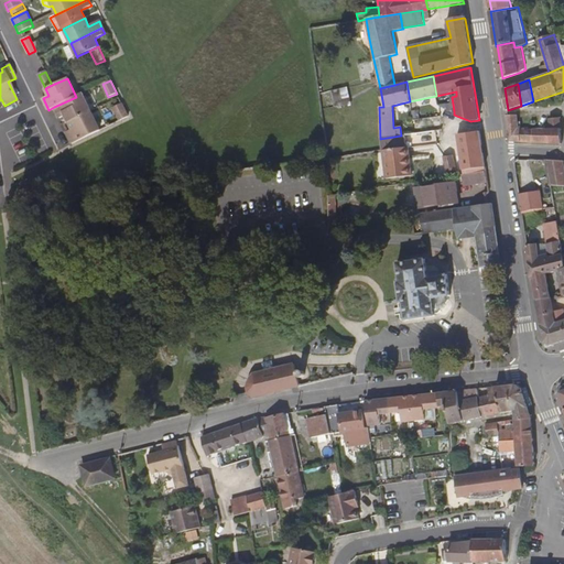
[(335,107),(350,104),(347,87),(332,90),(335,107)]
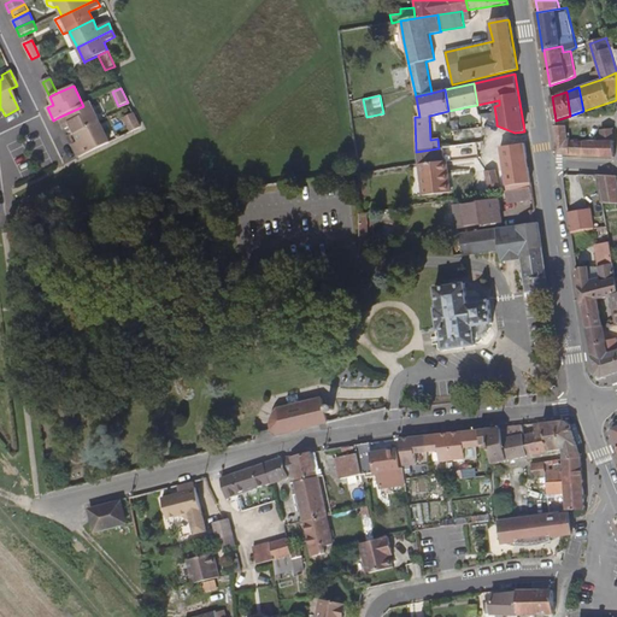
[(499,100),(477,105),(479,107),(479,111),(480,115),(492,123),(497,122),(494,106),(499,105),(499,100)]
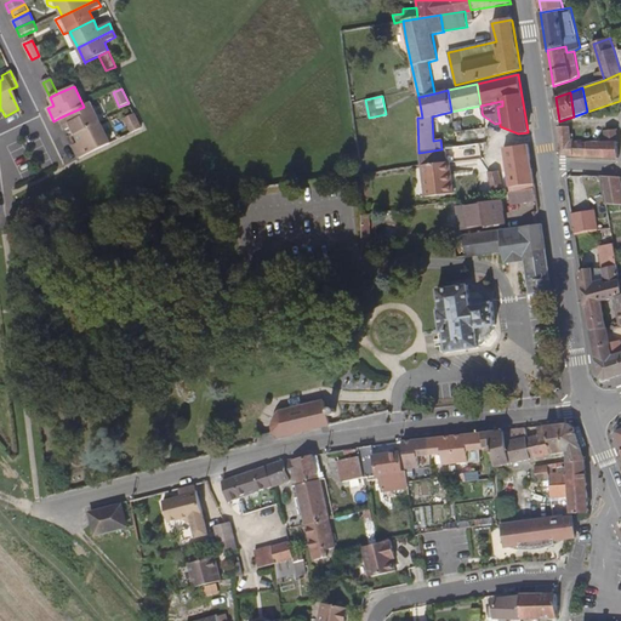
[(90,103),(84,107),(60,118),(66,131),(73,127),(75,135),(100,123),(90,103)]
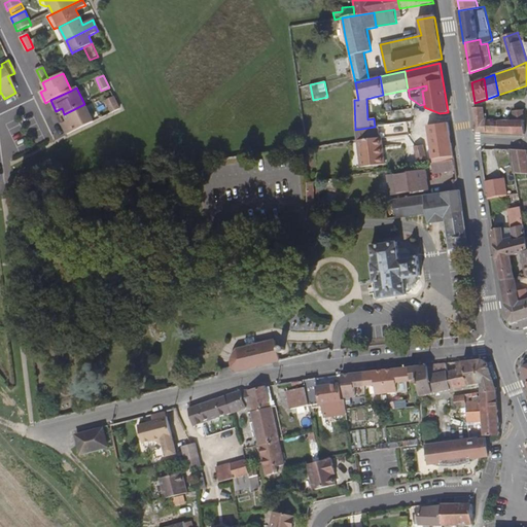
[(119,109),(113,97),(106,101),(112,113),(119,109)]
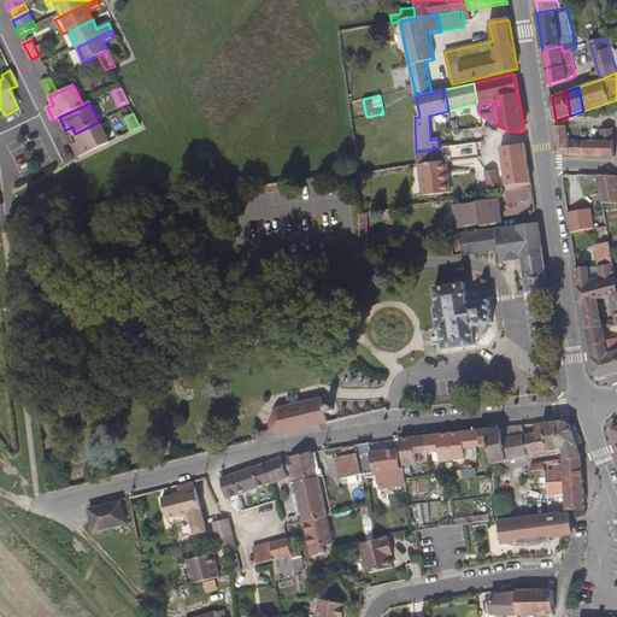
[(72,146),(78,158),(110,144),(99,122),(75,134),(80,142),(72,146)]
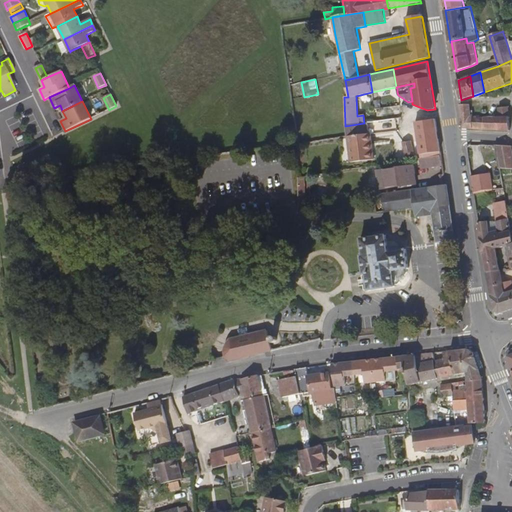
[(464,128),(477,129),(476,117),(471,117),(470,105),(461,105),(463,117),(464,128)]
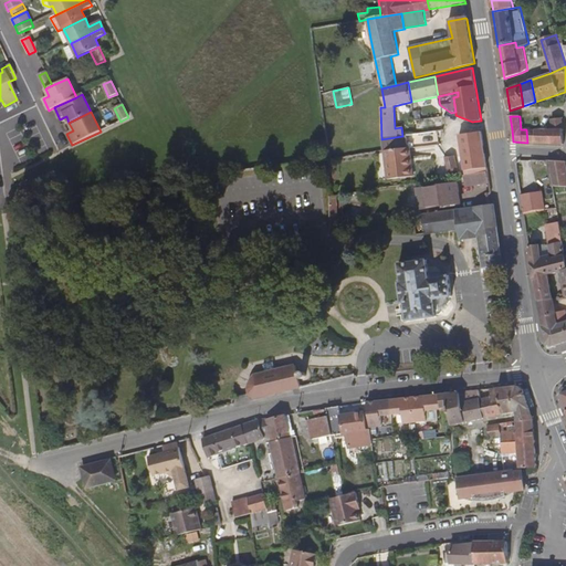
[(564,130),(564,117),(553,119),(552,130),(564,130)]
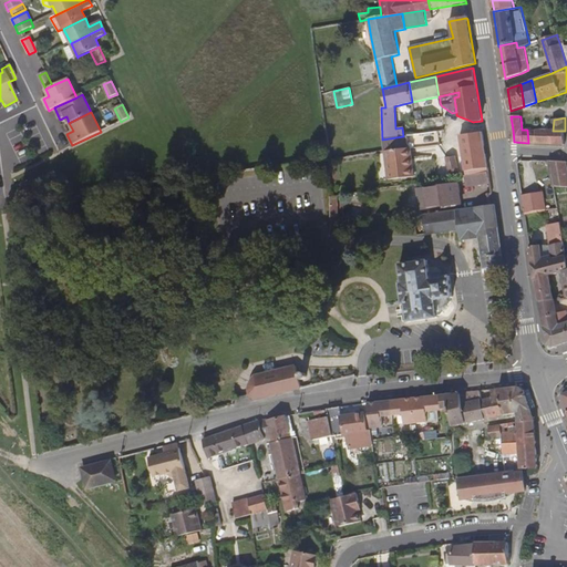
[(528,143),(538,143),(537,131),(527,130),(528,143)]
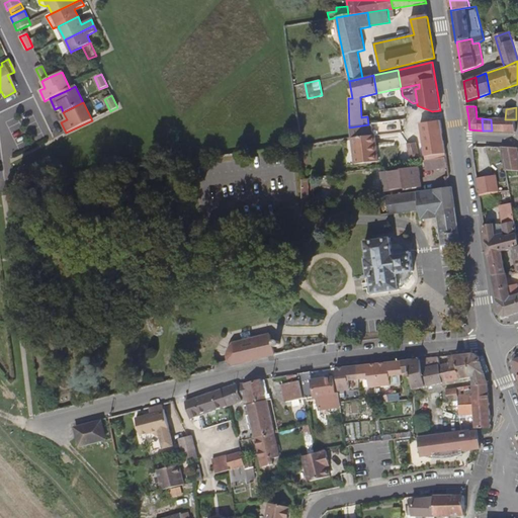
[(492,131),(503,132),(502,119),(491,119),(492,131)]
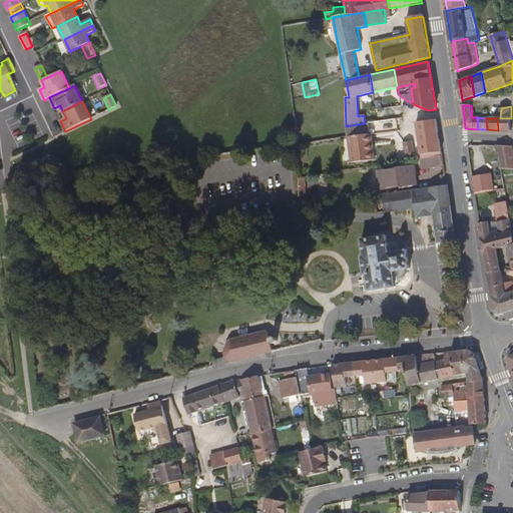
[(511,131),(511,118),(500,118),(497,118),(498,130),(511,131)]
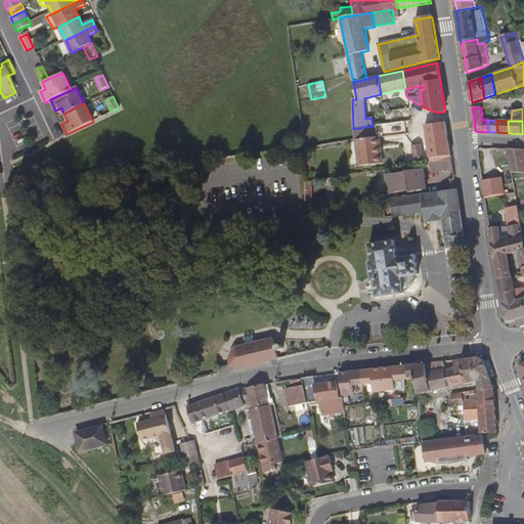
[(450,156),(445,123),(425,125),(429,158),(432,158),(450,156)]
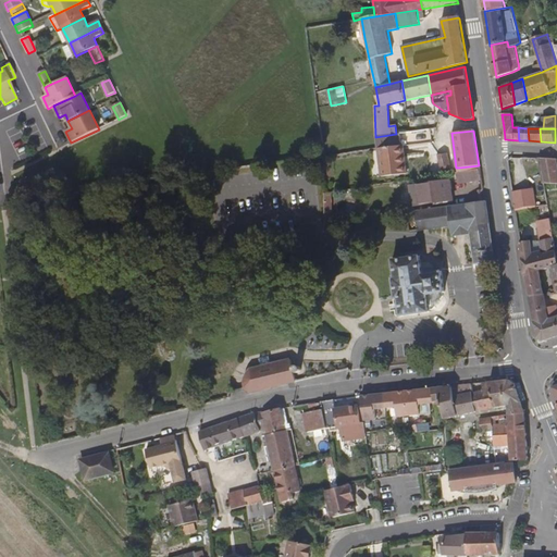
[(400,146),(399,133),(396,134),(375,137),(378,148),(380,177),(406,174),(406,164),(401,165),(400,146)]
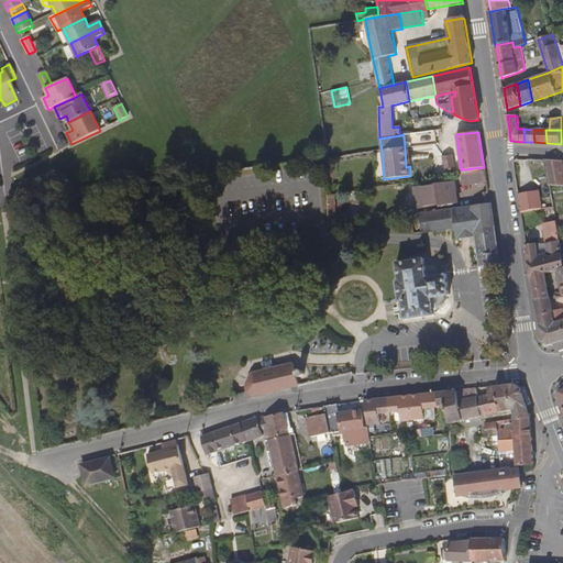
[(452,155),(442,156),(445,172),(455,172),(452,155)]
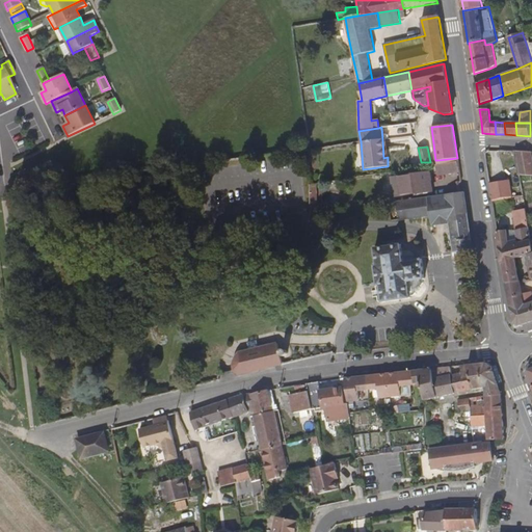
[(531,159),(530,152),(514,151),(519,175),(531,175),(531,159)]
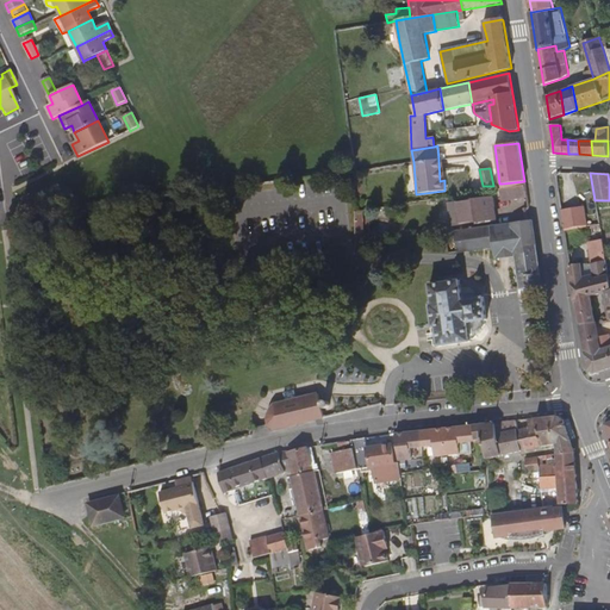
[(527,197),(526,185),(503,188),(500,188),(503,200),(527,197)]
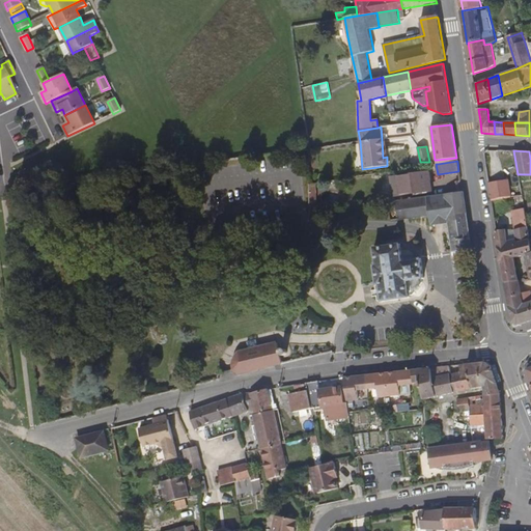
[(428,172),(397,176),(389,177),(392,197),(400,196),(431,192),(428,172)]
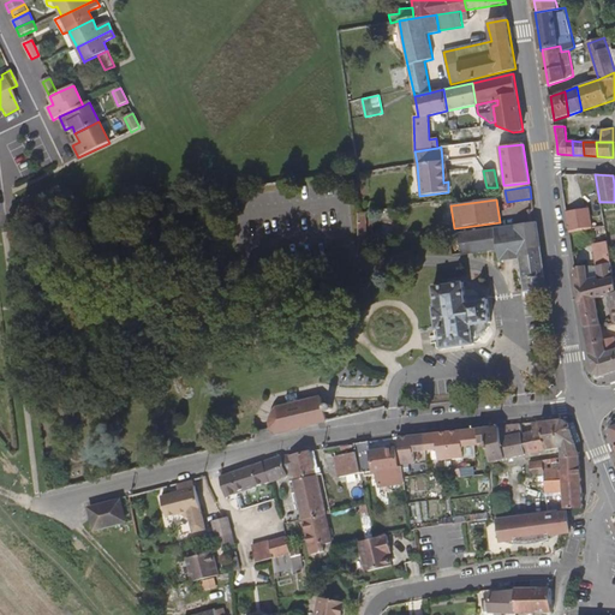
[(567,221),(568,232),(580,230),(578,220),(567,221)]
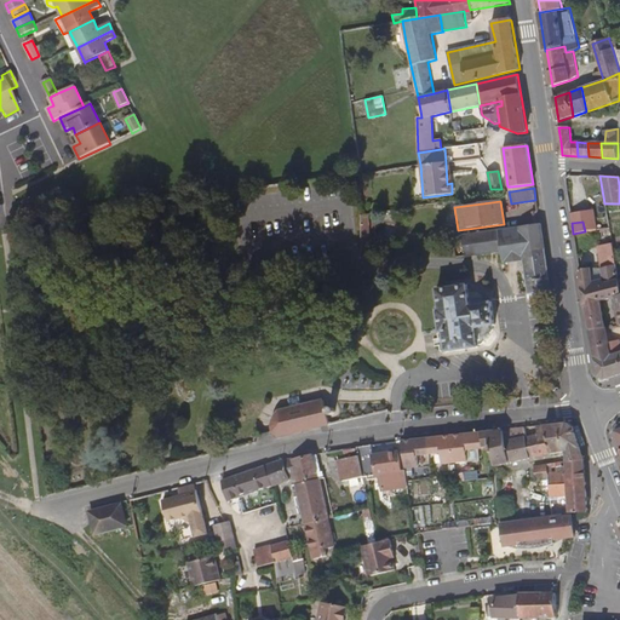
[(551,292),(540,225),(472,235),(475,254),(503,251),(503,246),(522,244),(524,259),(529,294),(551,292)]
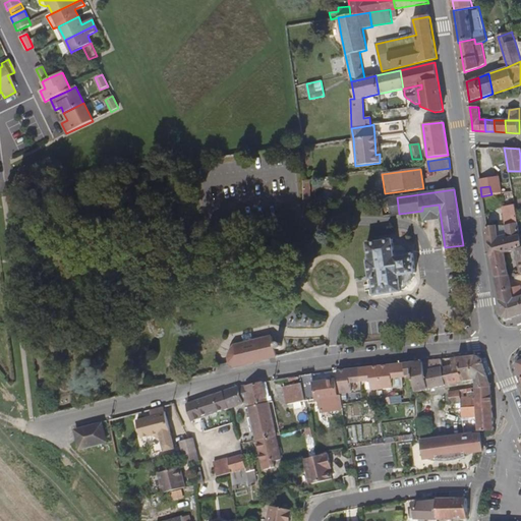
[(397,197),(389,198),(391,215),(399,214),(397,197)]
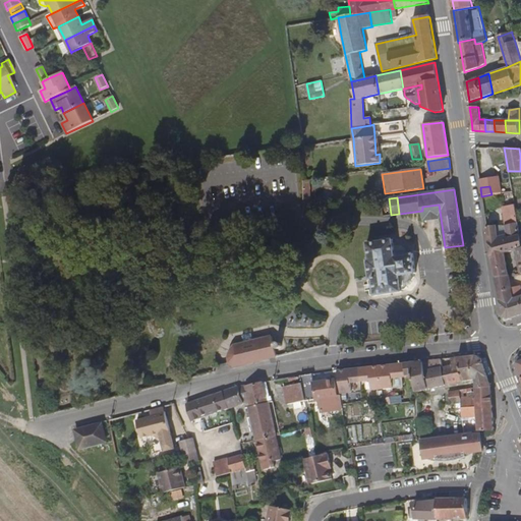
[(423,220),(441,218),(439,205),(422,207),(422,211),(423,220)]
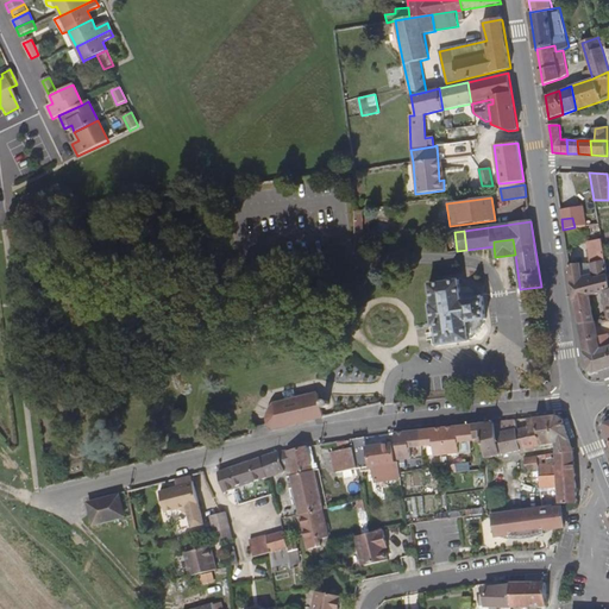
[(608,276),(608,274),(606,259),(589,264),(592,278),(583,280),(581,262),(567,265),(571,284),(577,315),(592,311),(590,296),(604,293),(607,307),(608,314),(608,276)]
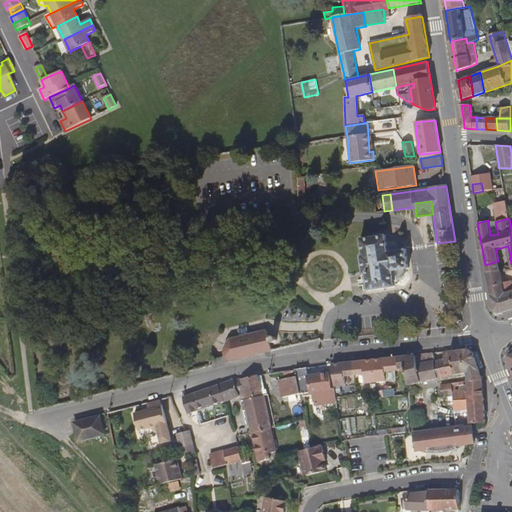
[(393,271),(407,269),(409,269),(406,249),(389,251),(386,235),(360,239),(362,255),(360,255),(363,275),(365,274),(367,291),(396,287),(395,284),(393,271)]
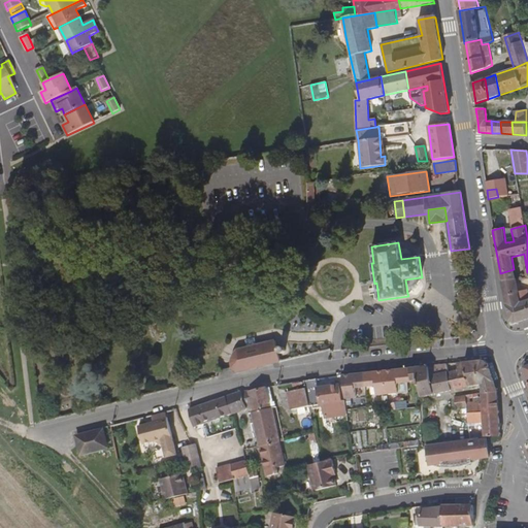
[(420,279),(420,277),(405,279),(407,293),(409,294),(413,290),(415,292),(420,285),(418,283),(420,279)]
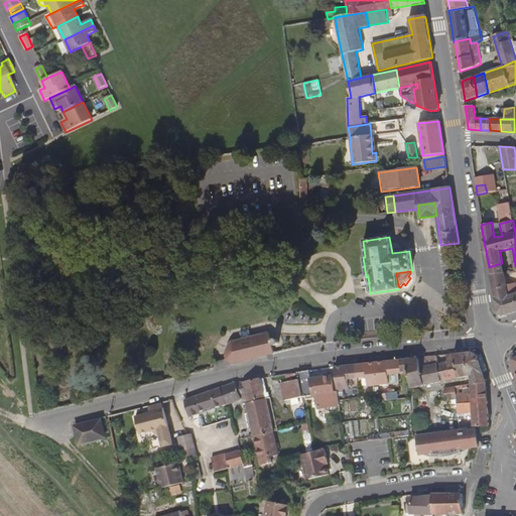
[(504,316),(515,311),(515,282),(507,285),(505,272),(490,274),(498,313),(504,316)]
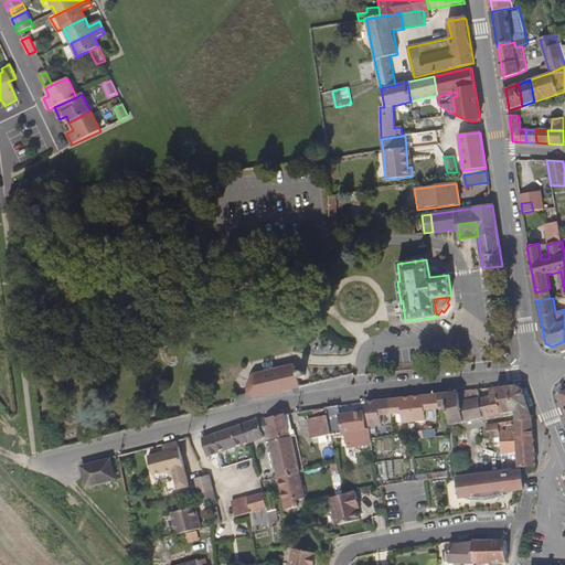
[(255,400),(300,388),(295,365),(253,375),(251,380),(248,385),(247,393),(247,394),(255,400)]
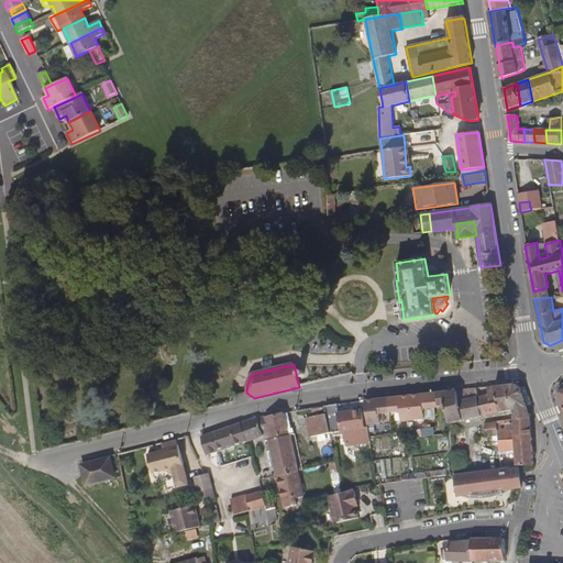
[(516,383),(495,385),(500,412),(514,410),(514,419),(529,417),(531,418),(528,405),(522,388),(516,383)]
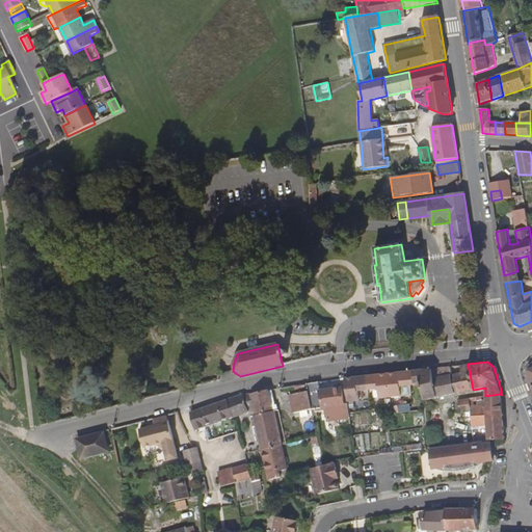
[(468,364),(461,365),(461,372),(451,374),(455,394),(473,390),(468,364)]
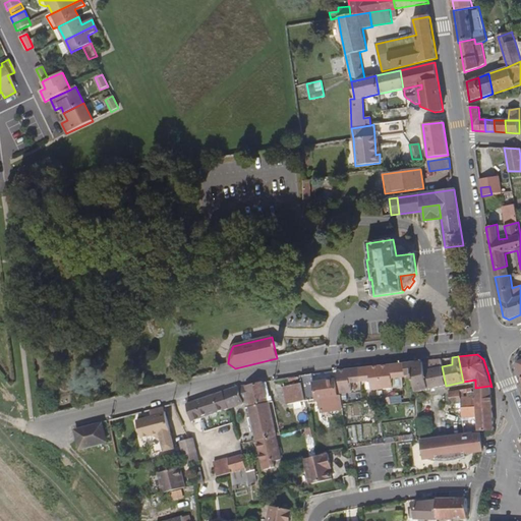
[(487,357),(483,359),(488,374),(493,373),(487,357)]
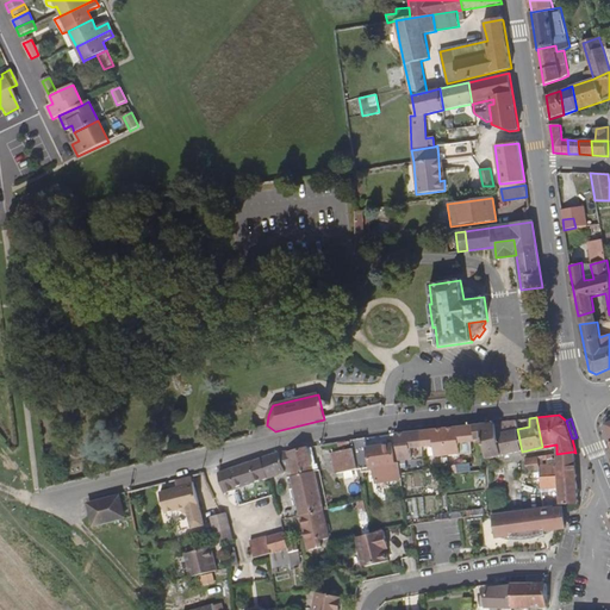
[(515,421),(496,422),(502,455),(522,452),(517,429),(515,421)]
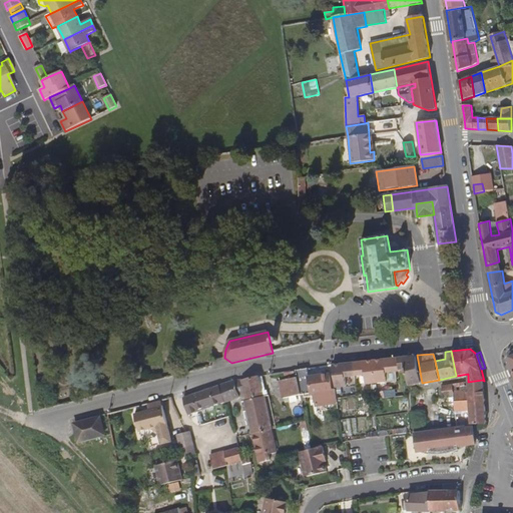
[(409,386),(422,383),(417,355),(410,356),(393,358),(385,359),(386,372),(383,373),(382,359),(367,361),(333,365),(335,385),(336,387),(346,386),(345,377),(365,375),(366,384),(387,382),(386,373),(396,372),(396,371),(406,370),(409,386)]
